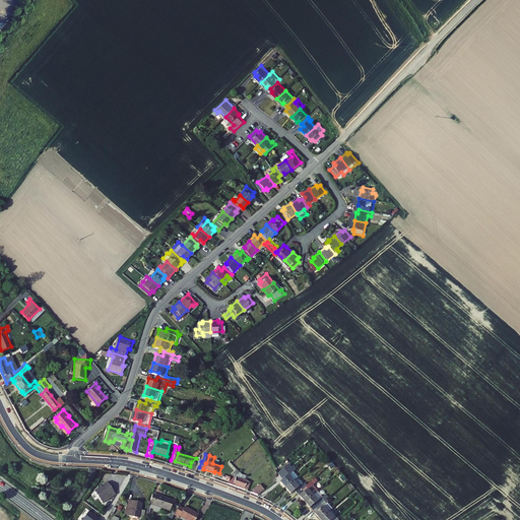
[(280,471),(283,474),(294,465),(290,462),(280,471)]
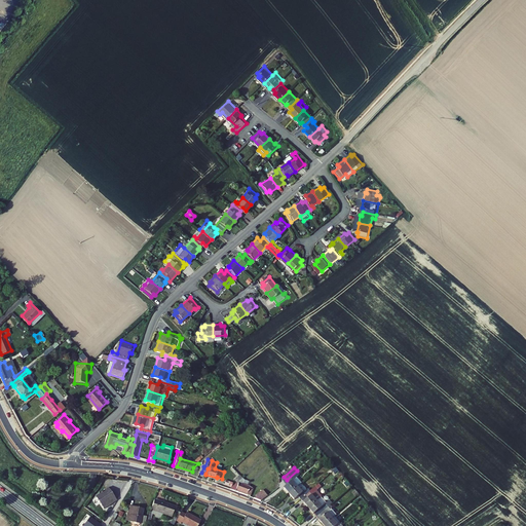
[(290,483),(287,486),(292,492),(301,483),(303,481),(298,475),(301,472),(298,470),(297,471),(287,480),(290,483)]
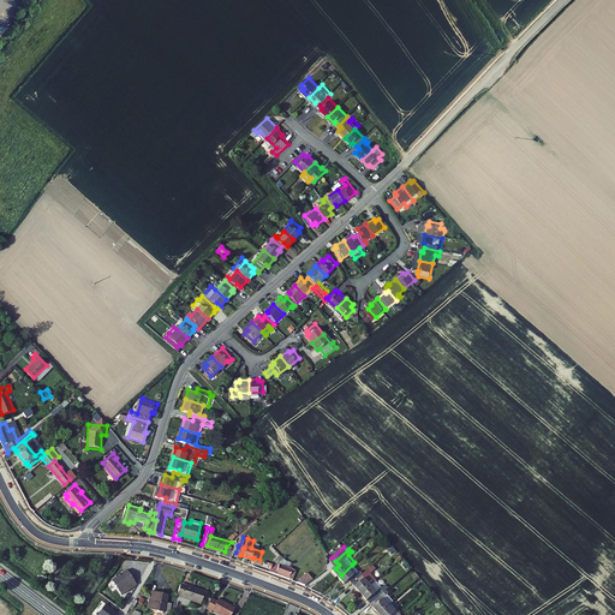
[(274,569),(272,572),(279,574),(280,572),(291,577),(290,578),(296,580),(299,569),(293,567),(294,563),(287,561),(285,559),(279,563),(274,569)]
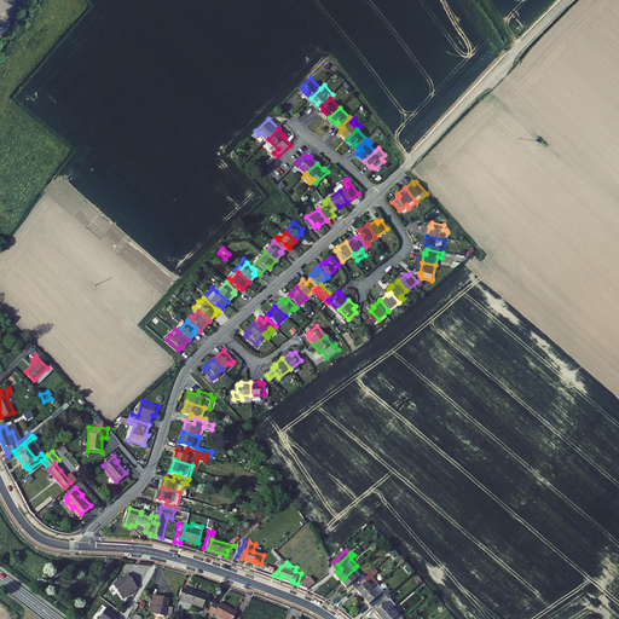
[(354,568),(343,579),(350,585),(354,582),(357,585),(366,577),(369,574),(365,572),(362,576),(354,568)]
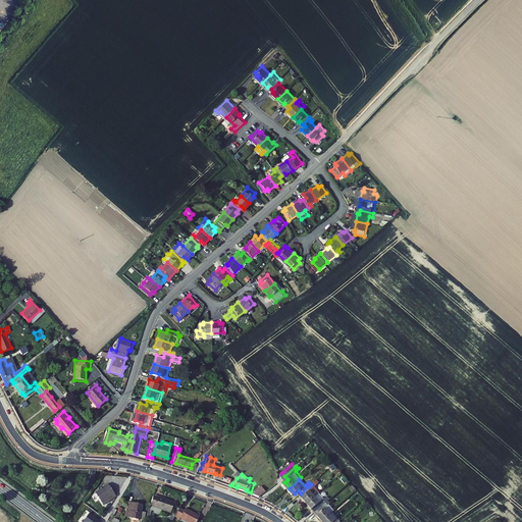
[(103,482),(93,490),(102,503),(113,493),(108,486),(106,487),(103,482)]
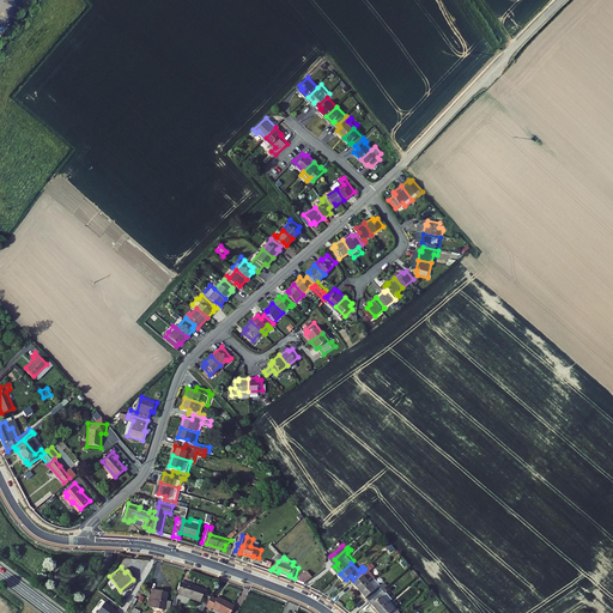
[(302,577),(301,581),(307,583),(314,577),(309,571),(302,577)]
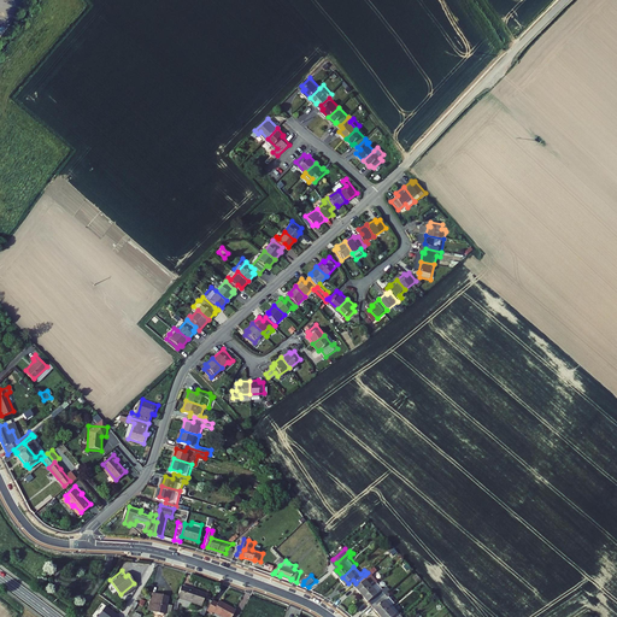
[(365,575),(356,583),(365,594),(377,582),(378,581),(372,575),(369,579),(365,575)]
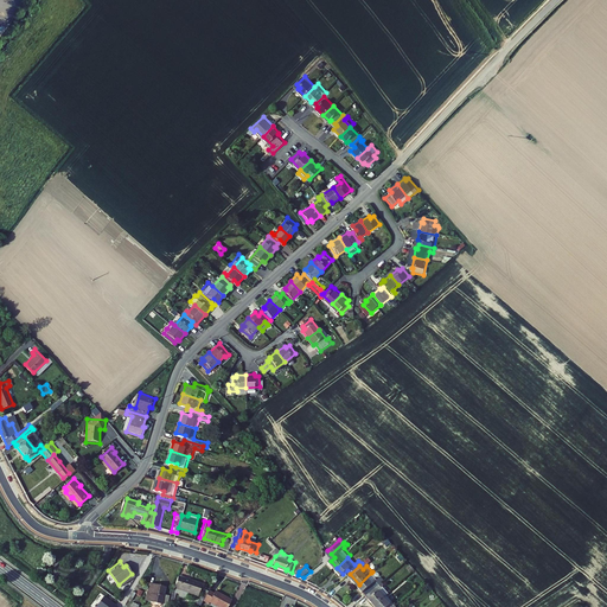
[(181,572),(177,585),(199,593),(205,580),(181,572)]
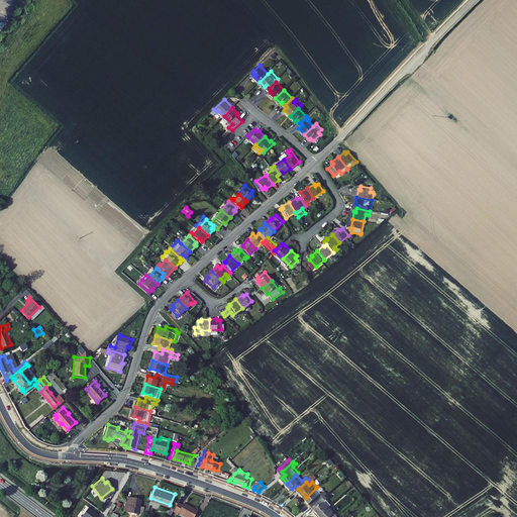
[(316,488),(306,498),(313,506),(326,493),(329,491),(326,489),(321,493),(316,488)]
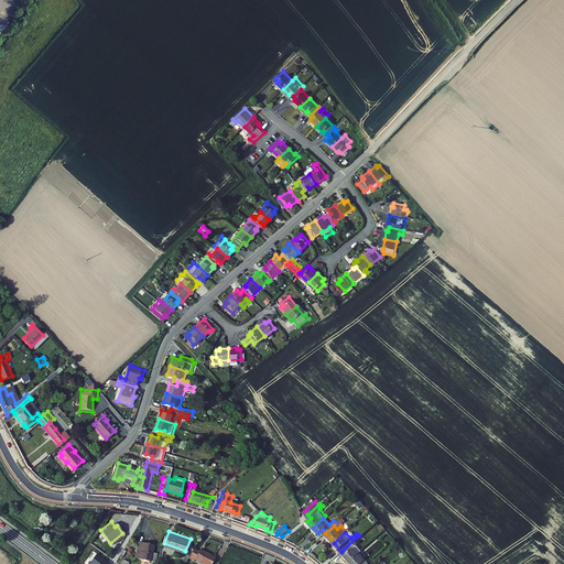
[(142,535),(137,551),(151,556),(156,542),(151,541),(152,539),(142,535)]
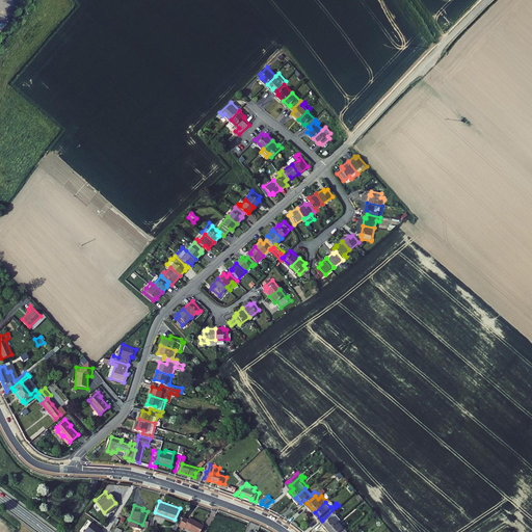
[(336,507),(322,521),(330,530),(341,520),(336,513),(338,511),(338,509),(336,507)]
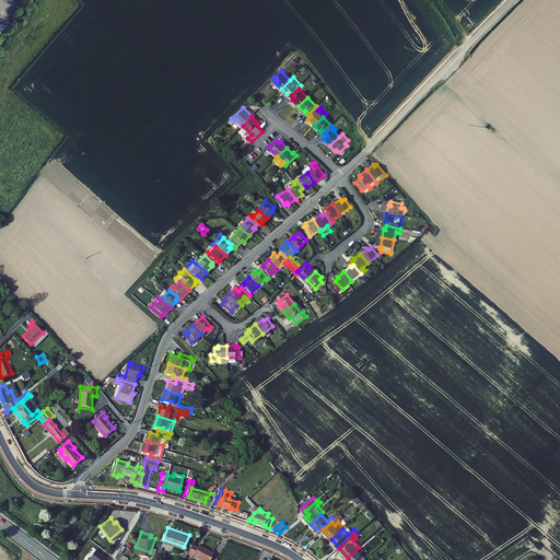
[(197,540),(190,550),(195,553),(196,551),(208,559),(209,559),(217,551),(203,541),(201,544),(197,540)]
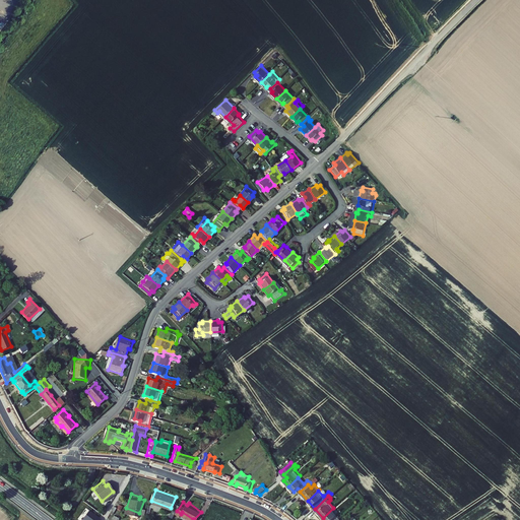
[(333,508),(323,518),(324,519),(337,519),(340,518),(337,515),(338,514),(333,508)]
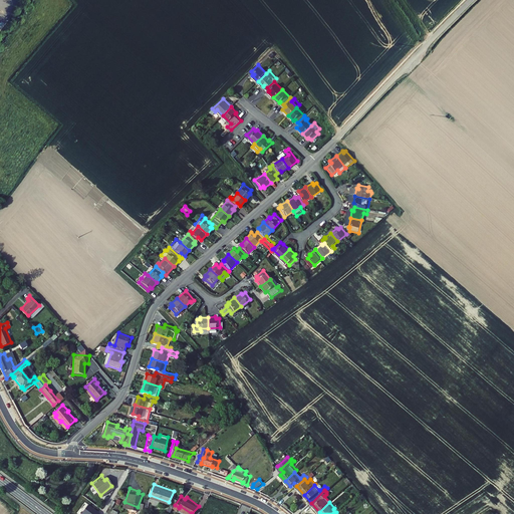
All buildings are outlined.
